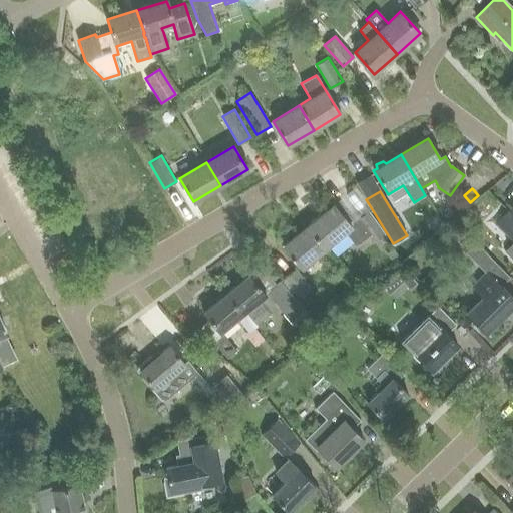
[(325,249),(344,232),(355,246),(368,237),(372,244),(384,235),(367,213),(356,221),(352,225),(342,213),(340,215),(332,205),(306,226),(325,249)]
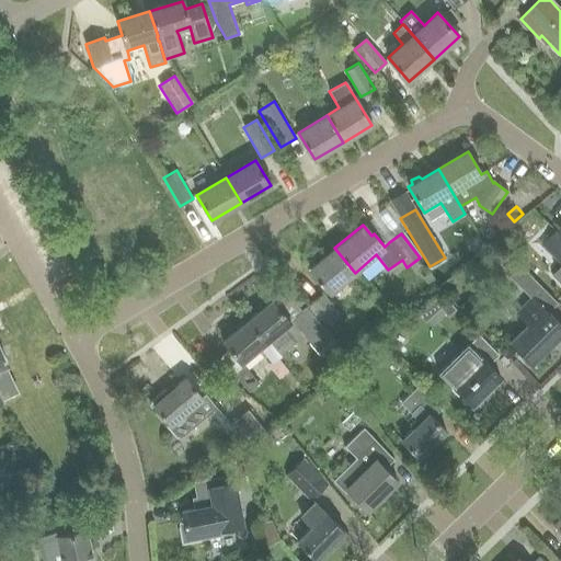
[(560,265),(560,225),(540,244),(560,265)]
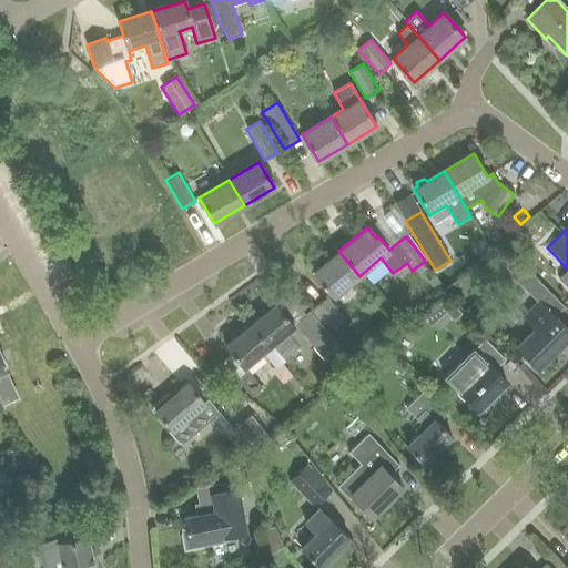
[(333,298),(359,276),(338,251),(313,273),(333,298)]
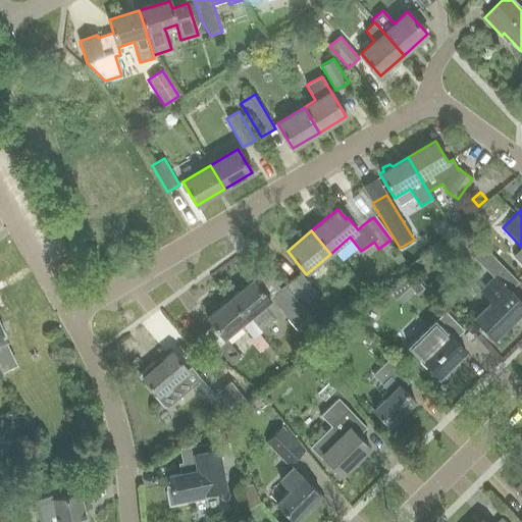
[(482,245),(471,257),(492,278),(494,275),(504,267),(482,245)]
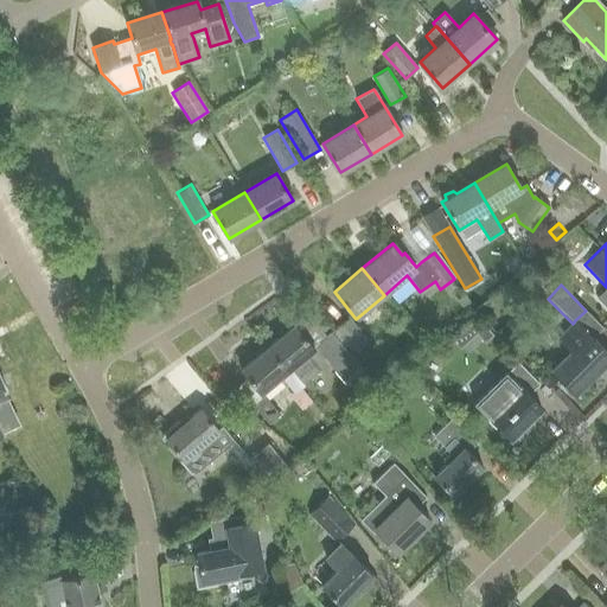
[(368,339),(349,317),(333,330),(352,352),(368,339)]
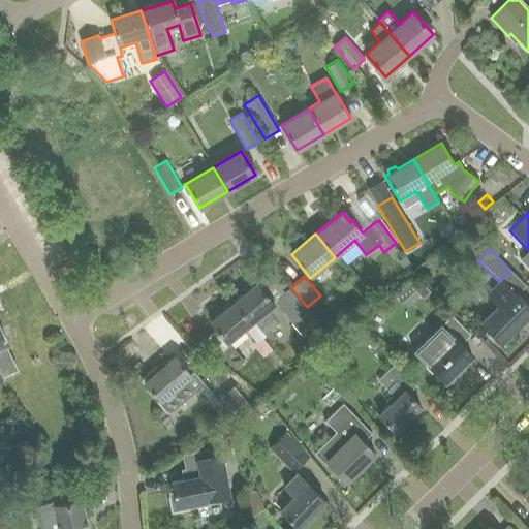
[(414,277),(407,283),(422,299),(429,292),(414,277)]
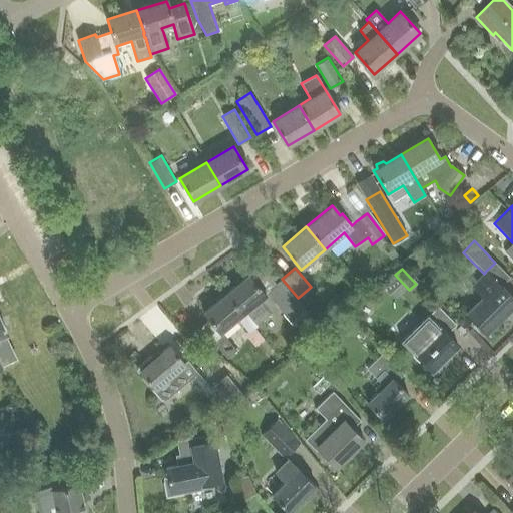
[(482,297),(465,313),(475,323),(472,326),(481,336),(485,333),(503,316),(512,306),(512,298),(500,285),(486,271),(484,274),(471,286),(482,297)]
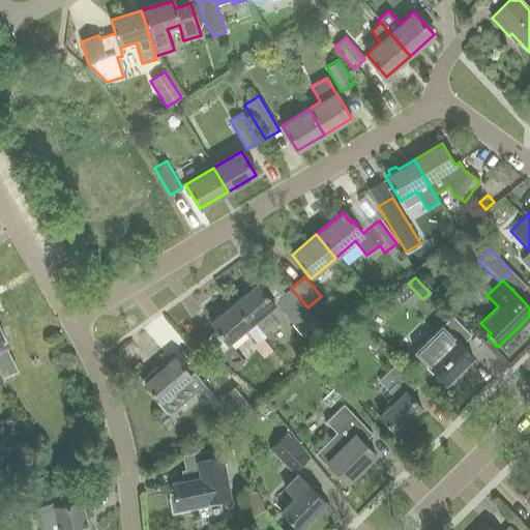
[(257,284),(234,303),(251,324),(253,322),(265,335),(278,324),(281,325),(289,319),(303,335),(318,324),(289,291),(285,295),(273,304),(257,284)]
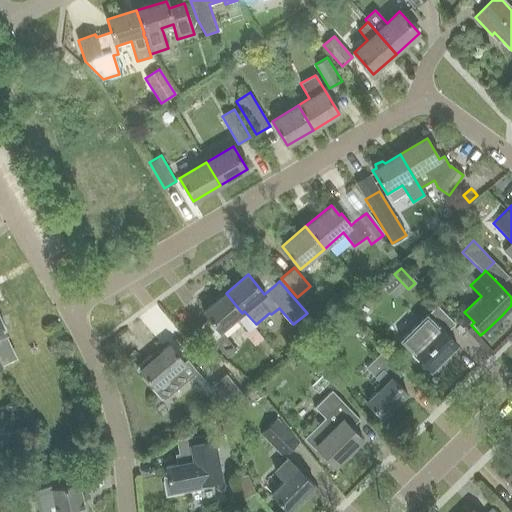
[(237,318),(242,324),(241,327),(245,332),(247,331),(249,333),(257,326),(256,324),(244,311),(242,313),(226,293),(203,312),(220,332),(237,318)]
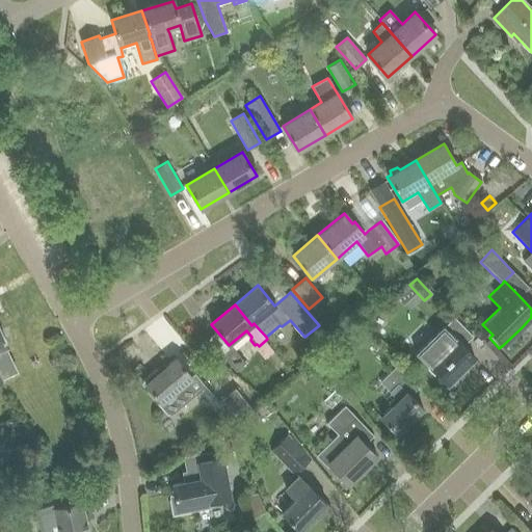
[(428,367),(429,366),(447,384),(450,381),(454,386),(468,372),(463,369),(474,358),(462,346),(472,337),(454,318),(435,337),(433,335),(415,353),(428,367)]
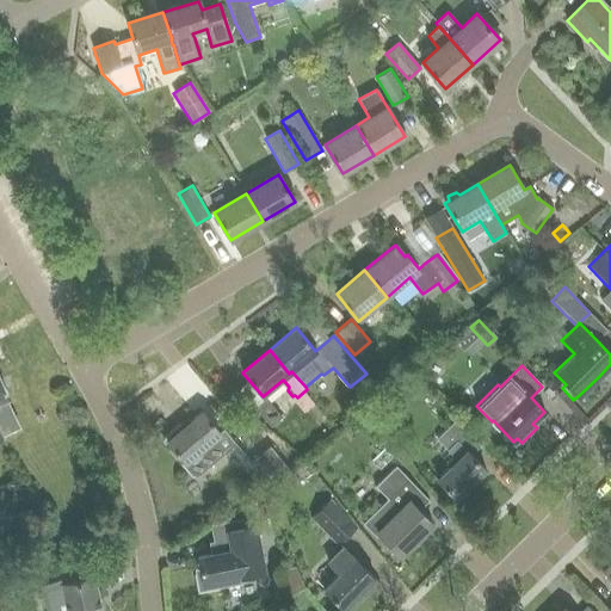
[(254,407),(271,426),(282,418),(265,399),(254,407)]
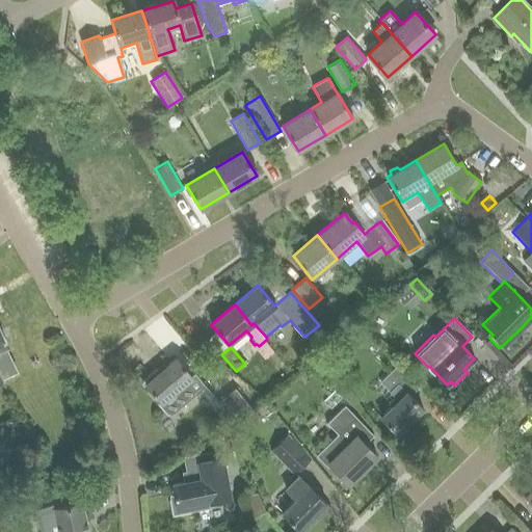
[(156,370),(141,381),(162,405),(161,406),(158,403),(157,404),(167,416),(193,394),(195,396),(201,392),(206,388),(194,374),(191,377),(176,358),(159,373),(156,370)]
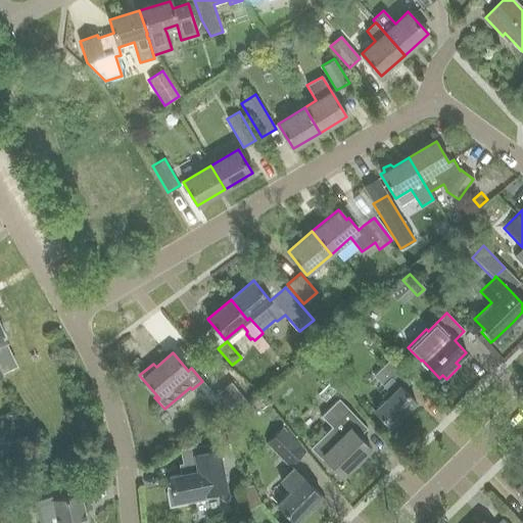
[(411,382),(399,371),(389,360),(373,376),(391,394),(374,411),(389,427),(415,402),(403,390),(411,382)]
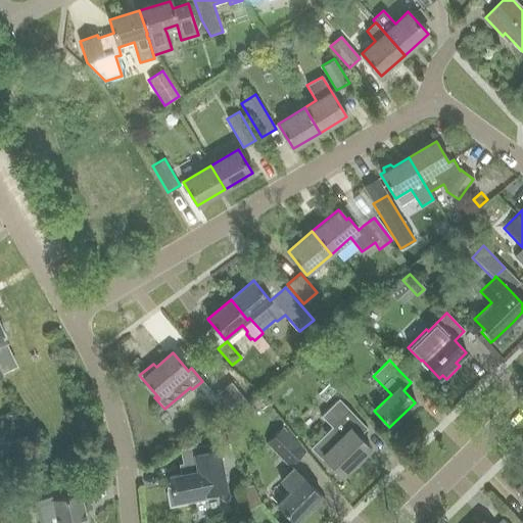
[(314,363),(307,368),(314,375),(320,370),(314,363)]
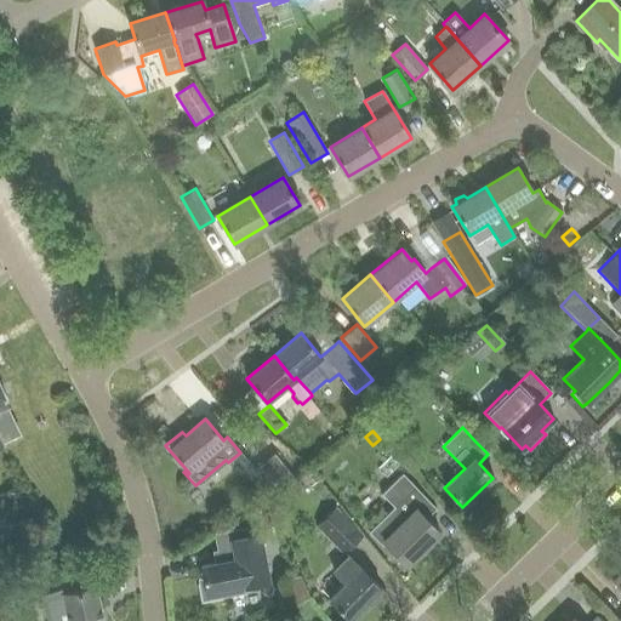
[(274,454),(255,469),(273,493),(292,476),(274,454)]
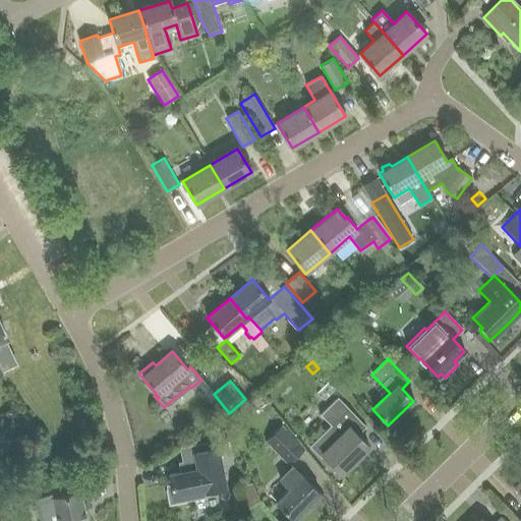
[(323,435),(309,447),(324,461),(328,458),(341,473),(367,447),(356,436),(365,426),(338,398),(321,415),(332,425),(323,435)]
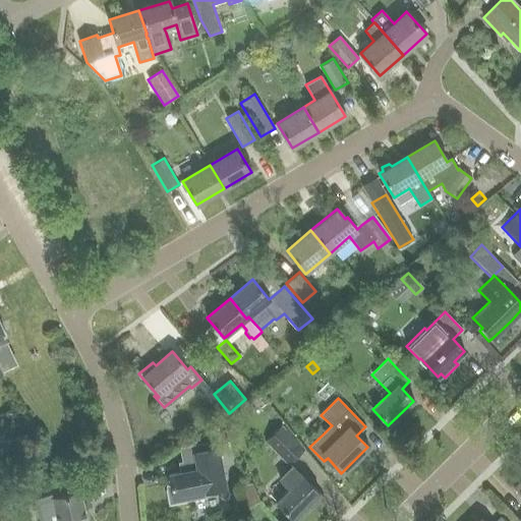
[(265,442),(288,465),(305,448),(281,424),(265,442)]
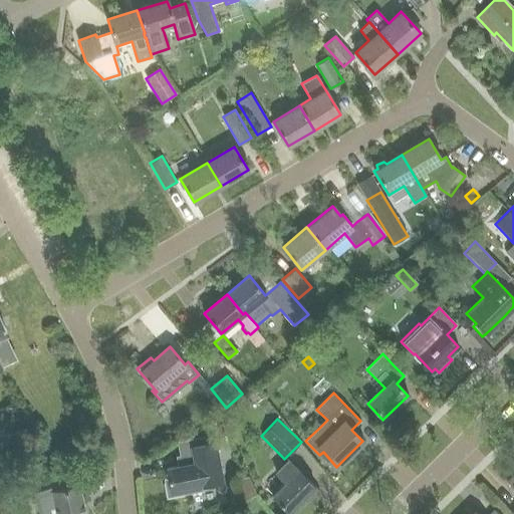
[(168,477),(163,478),(164,483),(164,484),(166,498),(183,495),(183,494),(203,491),(202,485),(223,481),(214,434),(183,440),(186,456),(178,457),(180,466),(167,469),(168,477)]
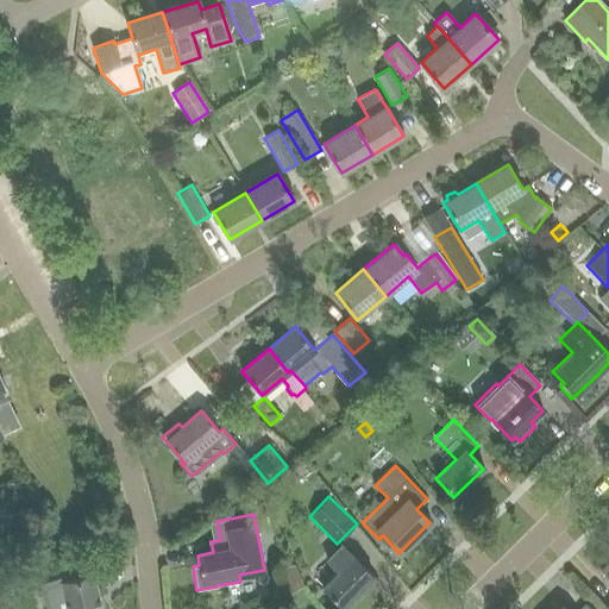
[(343,608),(374,577),(346,550),(334,560),(341,569),(322,588),(343,608)]
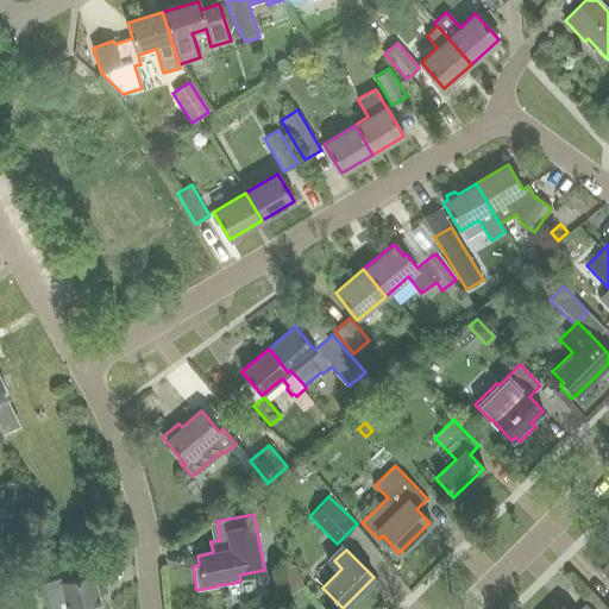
[(100,608),(93,576),(61,583),(60,578),(41,585),(45,608),(100,608)]
